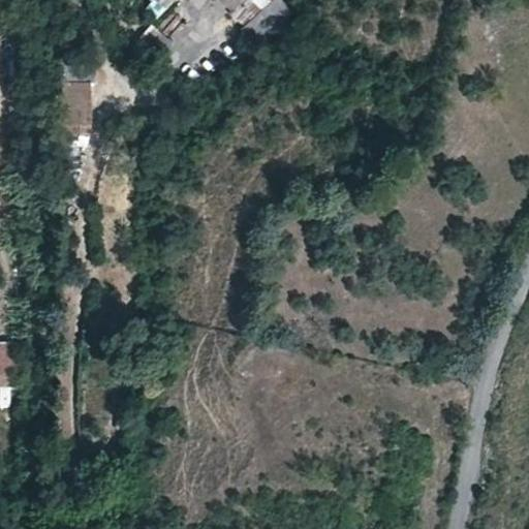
[(222,0),(232,9),(241,0),(222,0)]
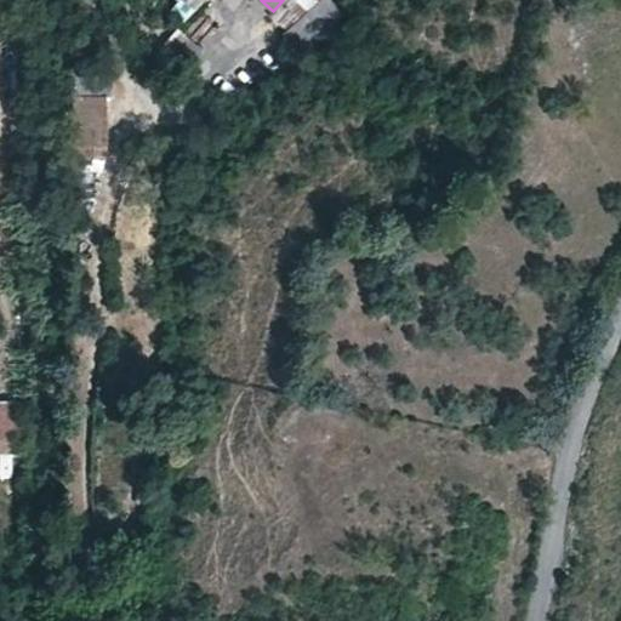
[(314,0),(283,0),(273,11),(290,27),(314,0)]
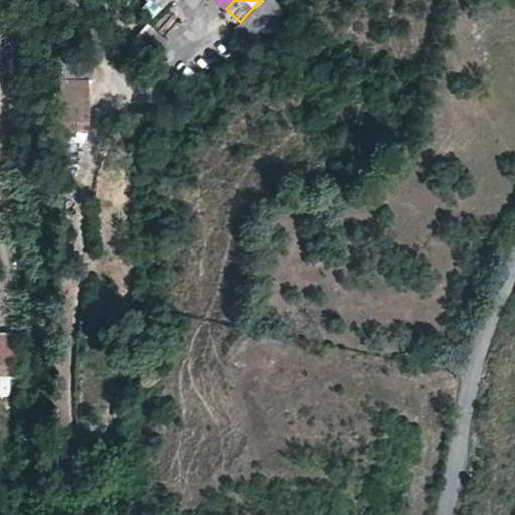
[(82,72),(83,54),(67,53),(66,65),(60,65),(60,76),(82,77),(82,72)]
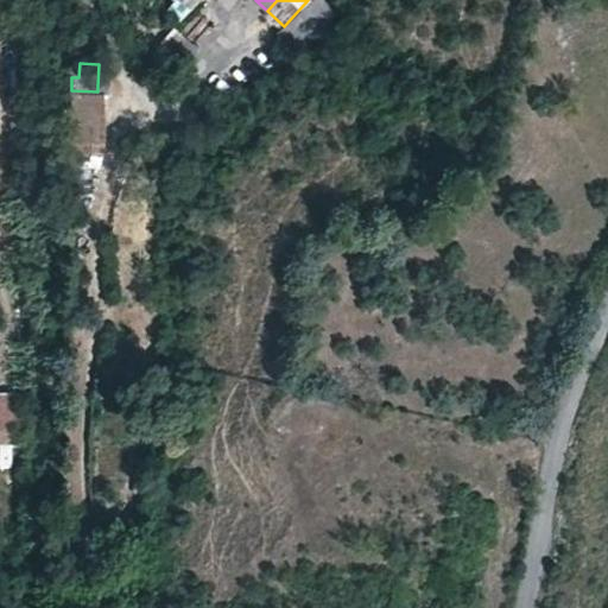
[(97,92),(71,90),(70,114),(69,141),(102,143),(105,93),(97,92)]
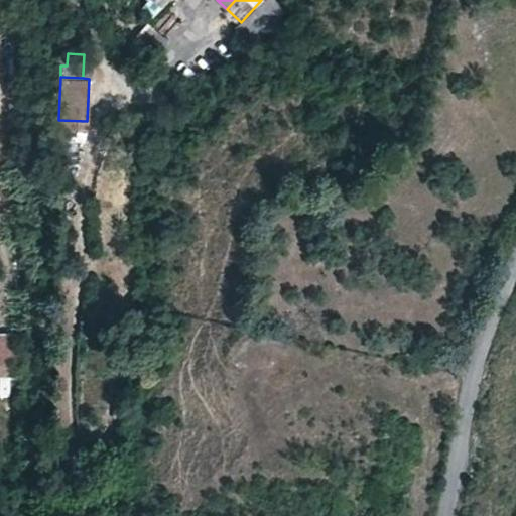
[(20,338),(0,337),(0,377),(19,378),(20,338)]
